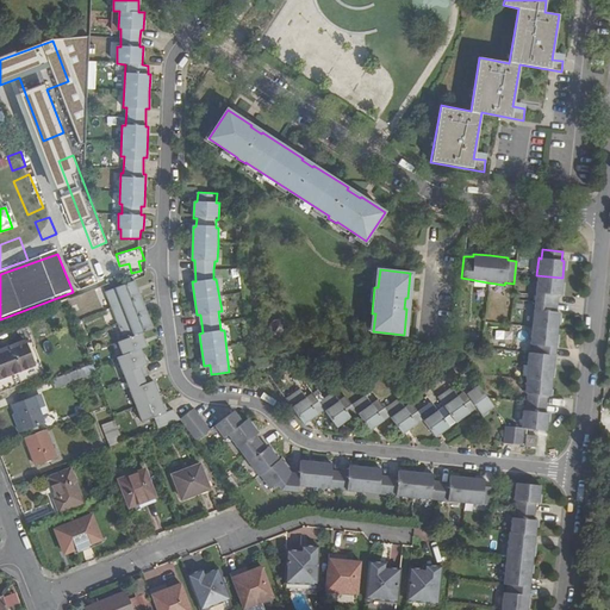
[(534,300),(556,303),(558,294),(560,296),(562,278),(536,275),(534,300)]
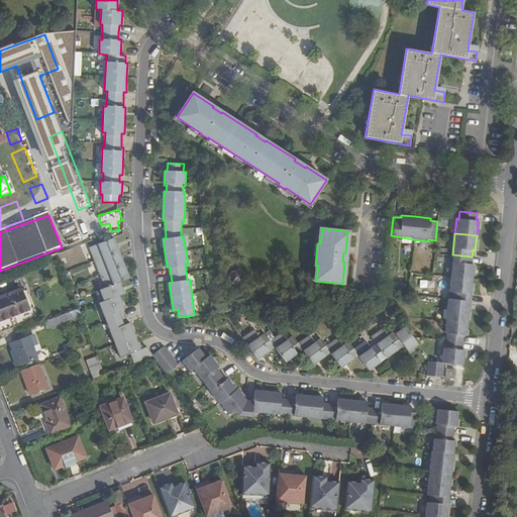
[(152,358),(165,376),(177,366),(163,347),(151,356),(146,348),(139,350),(134,337),(129,324),(126,325),(124,318),(121,311),(123,310),(118,298),(123,295),(118,284),(129,280),(113,238),(91,247),(107,289),(99,292),(103,303),(99,305),(107,325),(114,345),(120,358),(129,354),(133,366),(152,358)]
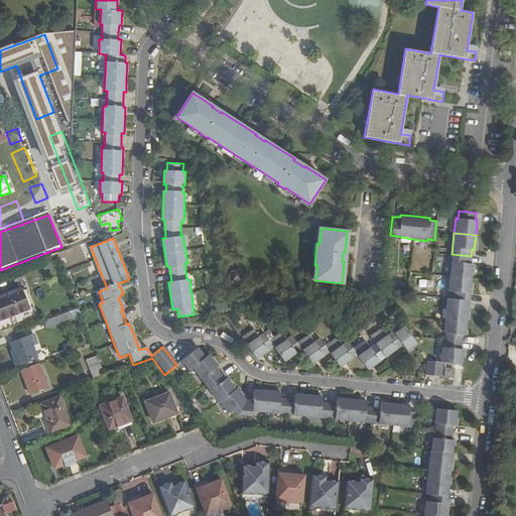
[(449,276),(471,279),(472,264),(470,264),(471,256),(452,254),(449,276)]
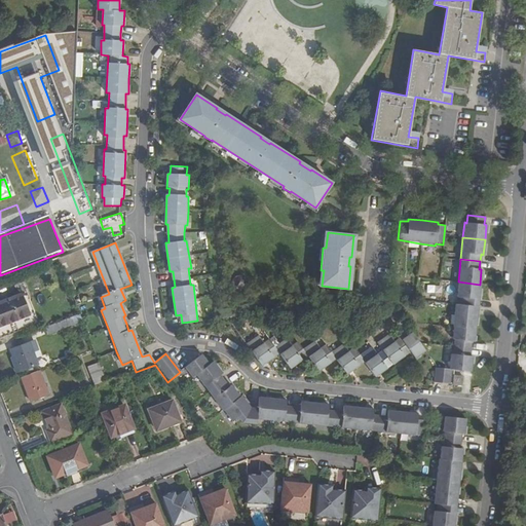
[(458,304),(477,306),(480,285),(458,282),(456,297),(459,297),(458,304)]
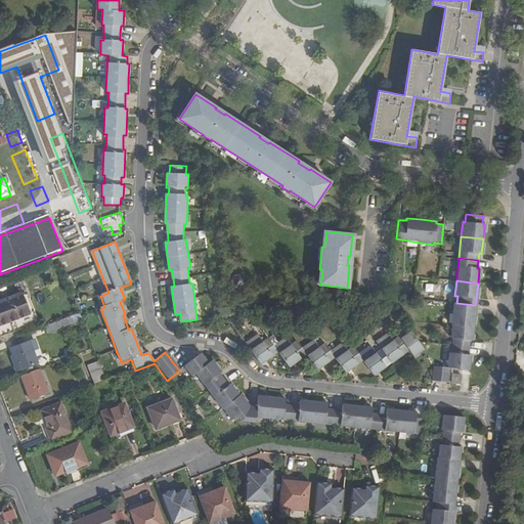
[(0,326),(29,315),(30,313),(38,310),(36,305),(46,302),(43,293),(0,309),(0,326)]
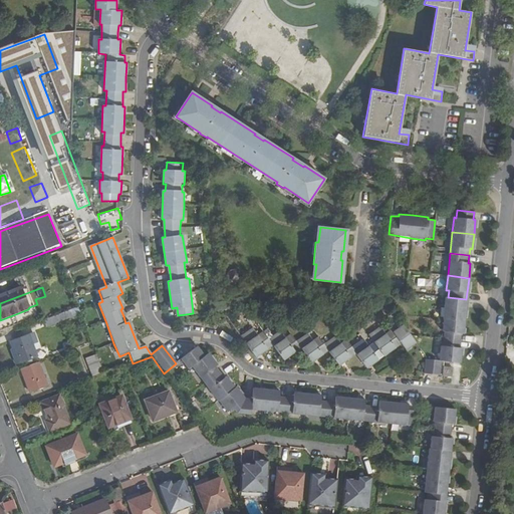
[(444,318),(464,320),(466,299),(448,297),(444,297),(442,318),(444,318)]
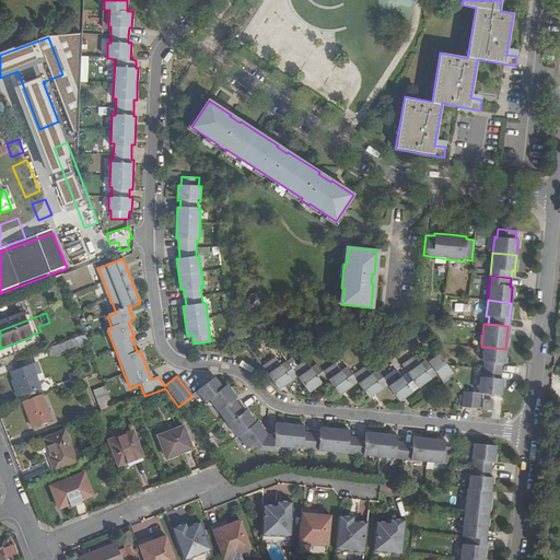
[(66,346),(49,351),(53,360),(69,354),(66,346)]
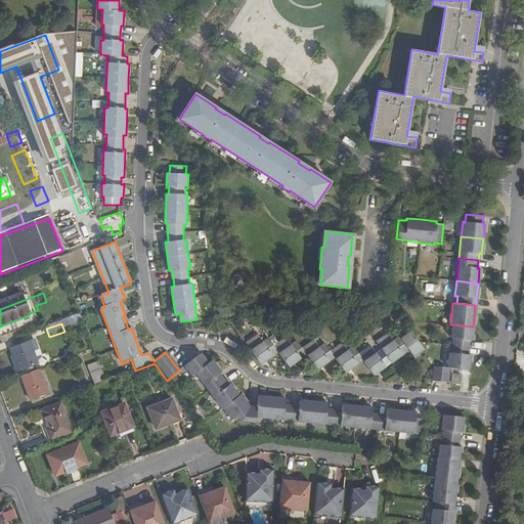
[(451,345),(468,347),(469,339),(472,340),(473,326),(452,324),(450,337),(452,338),(451,345)]
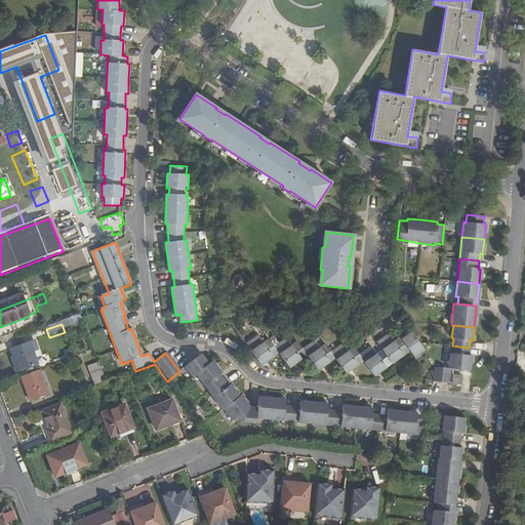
[(314,340),(303,349),(297,341),(291,346),(286,337),(275,347),(269,338),(264,341),(258,334),(246,344),(260,363),(278,352),(289,367),(308,355),(318,369),(334,358),(345,372),(363,360),(375,375),(390,365),(409,351),(413,357),(423,350),(411,332),(400,339),(399,337),(394,341),(389,333),(377,342),(381,351),(379,352),(377,354),(371,347),(360,355),(354,347),(348,351),(341,344),(330,352),(325,345),(320,349),(314,340)]
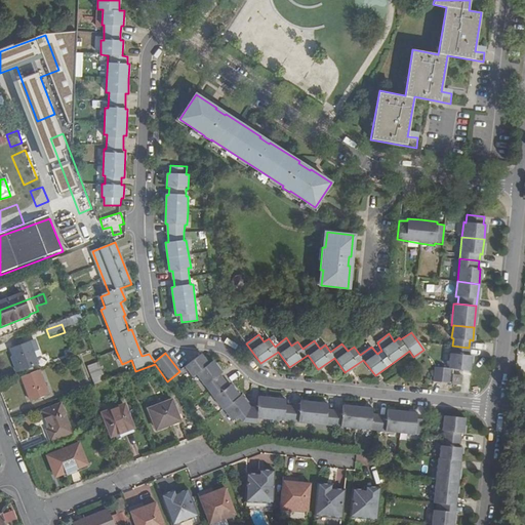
[(18,360),(23,371),(37,366),(29,345),(10,352),(14,361),(18,360)]
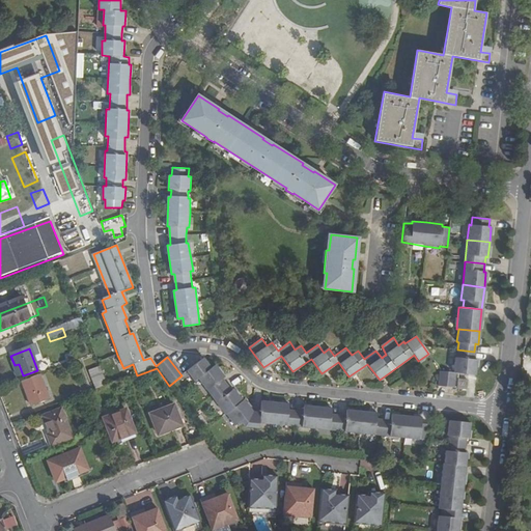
[(453,372),(457,372),(467,373),(474,374),(476,359),(474,359),(474,352),(457,350),(456,357),(454,357),(453,372)]
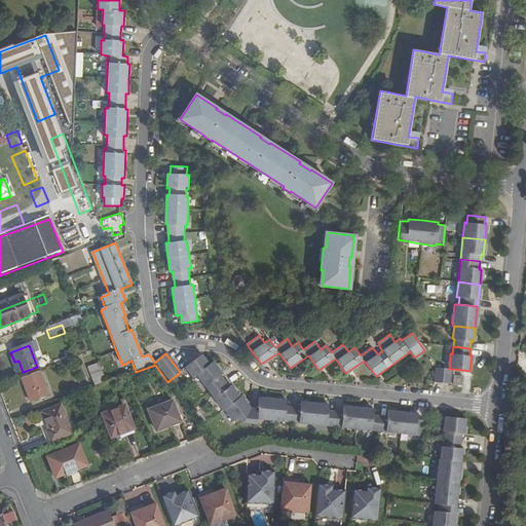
[(222,410),(223,410),(232,422),(237,417),(241,423),(256,424),(256,419),(269,420),(291,422),(311,424),(333,426),(355,428),(377,430),(400,433),(422,435),(423,419),(416,419),(417,413),(402,411),(387,410),(386,416),(379,415),(372,414),(372,409),(358,407),(342,406),(342,412),(334,411),(327,410),(328,404),(300,402),(299,408),(292,407),(285,407),(286,400),(258,398),(257,409),(251,408),(240,397),(239,398),(230,386),(228,387),(224,381),(219,375),(222,374),(213,362),(209,366),(201,355),(184,369),(192,378),(195,375),(209,392),(222,410)]
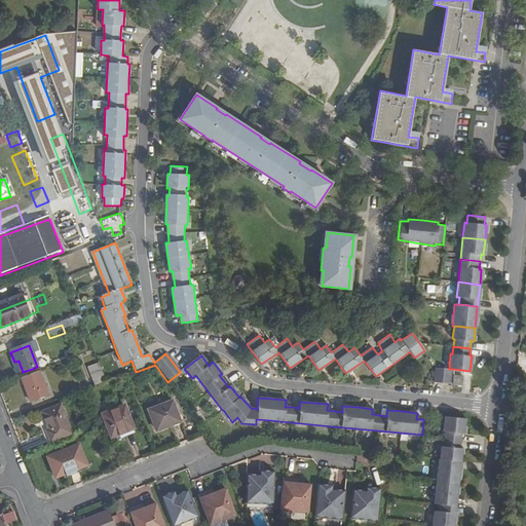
[(19,361),(14,362),(19,374),(23,372),(19,361)]
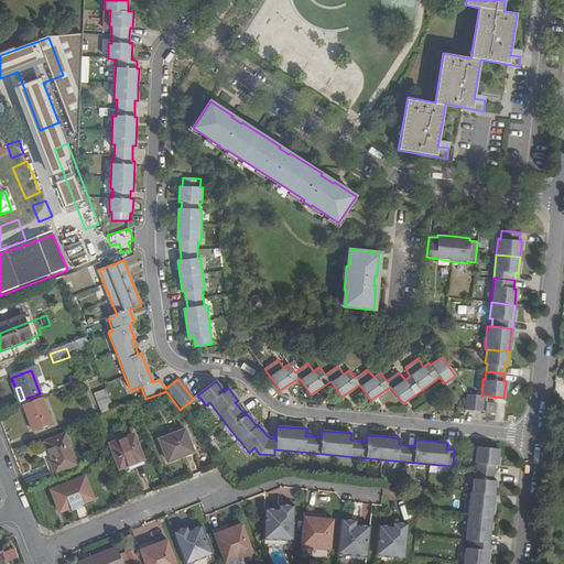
[(486,396),(481,396),(466,393),(465,410),(481,411),(485,411),(485,412),(495,413),(496,403),(486,402),(486,396)]
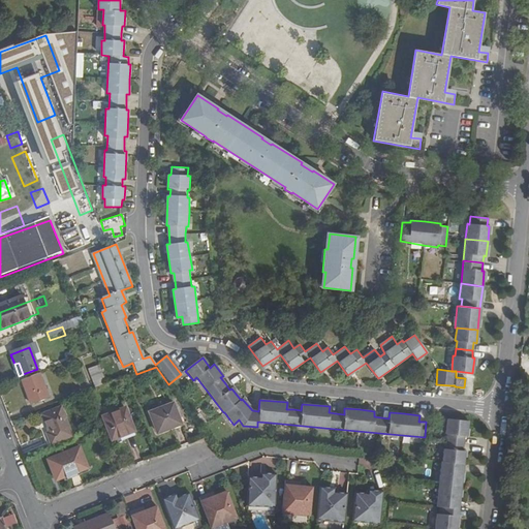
[(47,400),(37,376),(20,382),(29,406),(47,400)]
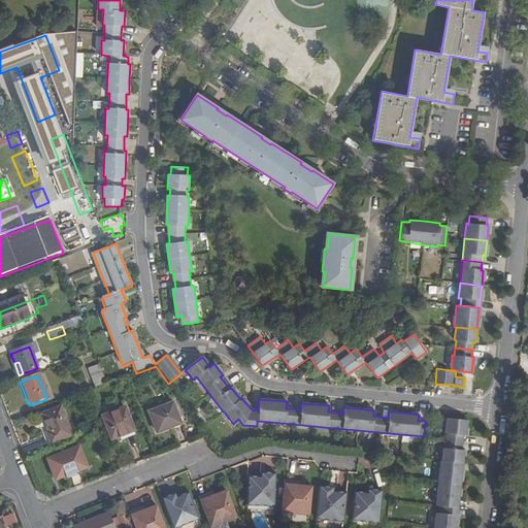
[(93,382),(96,389),(107,385),(104,377),(93,382)]
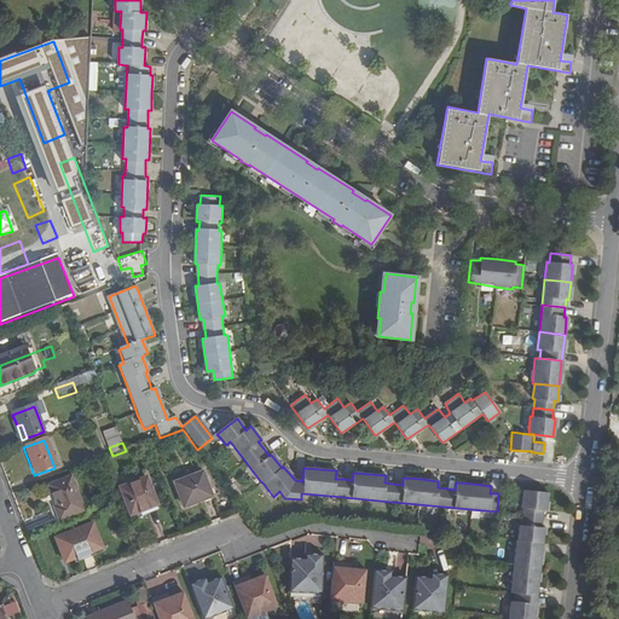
[(206,482),(203,475),(175,486),(184,509),(212,499),(206,482)]
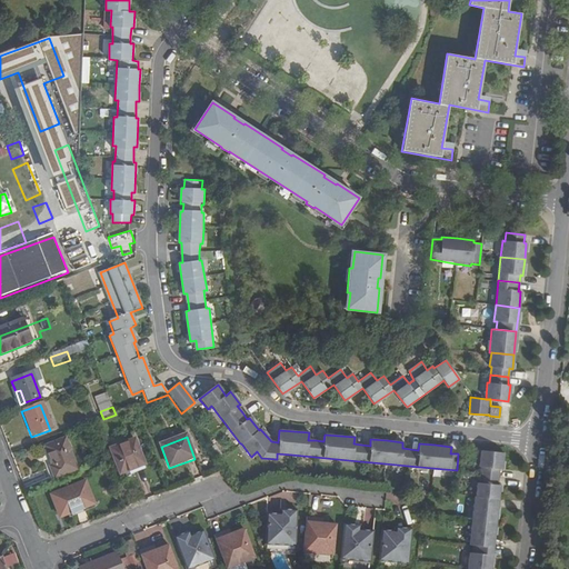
[(50,469),(55,480),(77,471),(66,440),(46,448),(53,468),(50,469)]
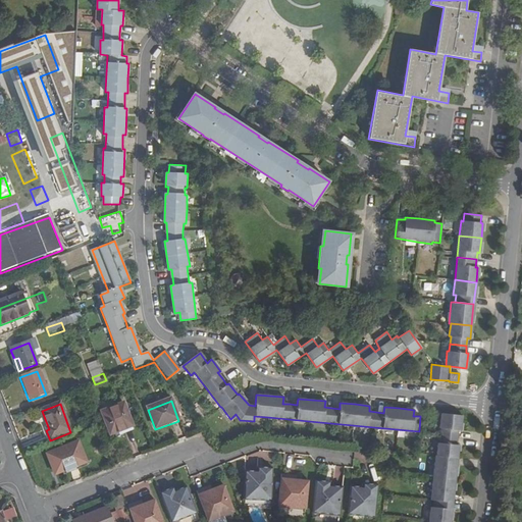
[(109,437),(118,434),(116,430),(131,425),(123,406),(101,414),(109,437)]
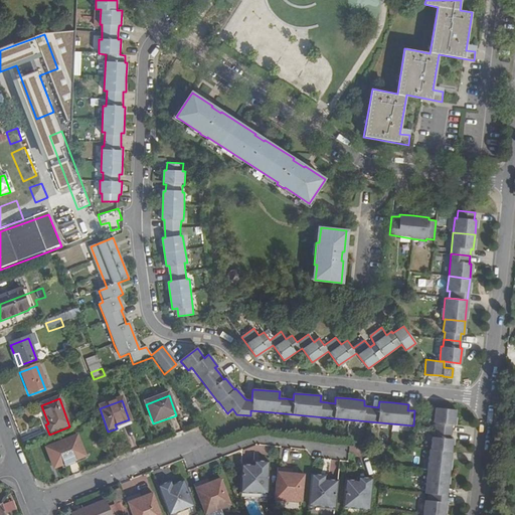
[(444,514),(446,495),(449,473),(451,451),(452,438),(450,438),(451,423),(454,423),(455,408),(434,406),(433,421),(434,421),(434,428),(433,436),(431,436),(430,449),(428,449),(426,471),(424,493),(427,493),(426,500),(424,500),(422,514),(444,514)]
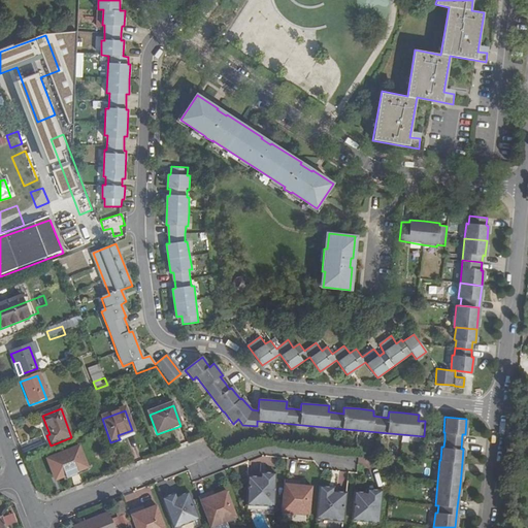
[(134,434),(132,430),(118,435),(120,439),(134,434)]
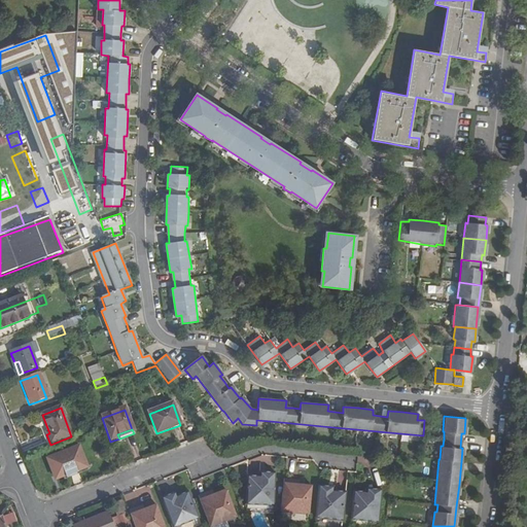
[(54,481),(63,477),(63,475),(67,472),(70,475),(86,468),(79,449),(46,461),(54,481)]
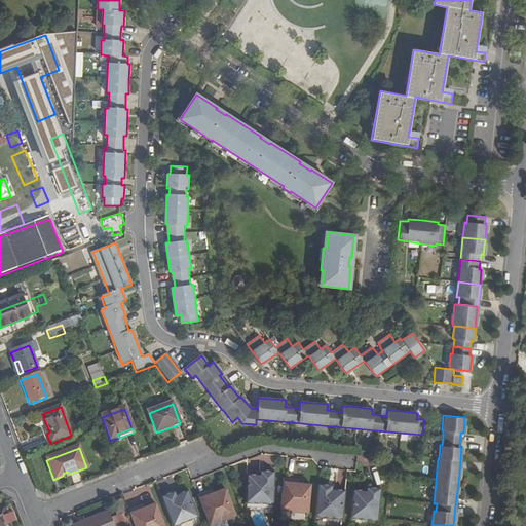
[(87,473),(86,467),(70,474),(67,472),(63,474),(63,476),(65,481),(87,473)]
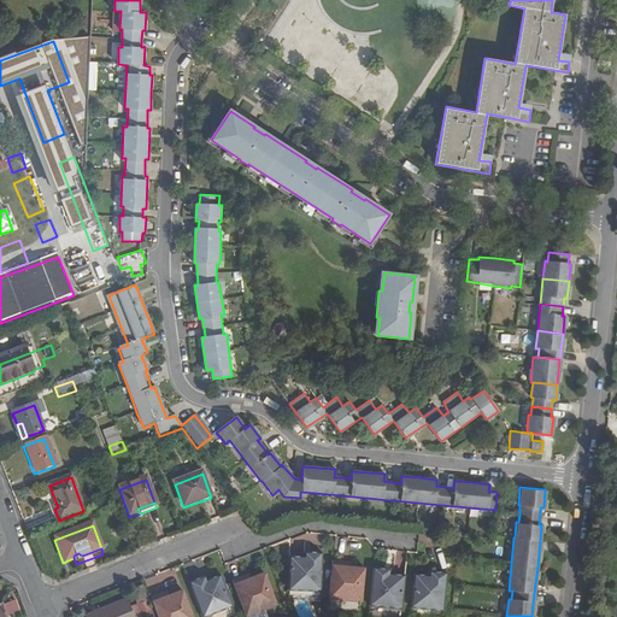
[(321,554),(311,553),(311,558),(303,557),(288,556),(286,591),(318,593),(321,554)]
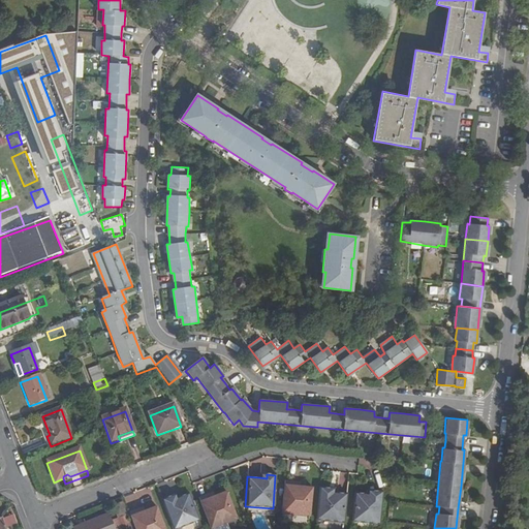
[(293,484),(285,483),(282,516),(310,518),(312,489),(300,488),(292,487),(293,484)]
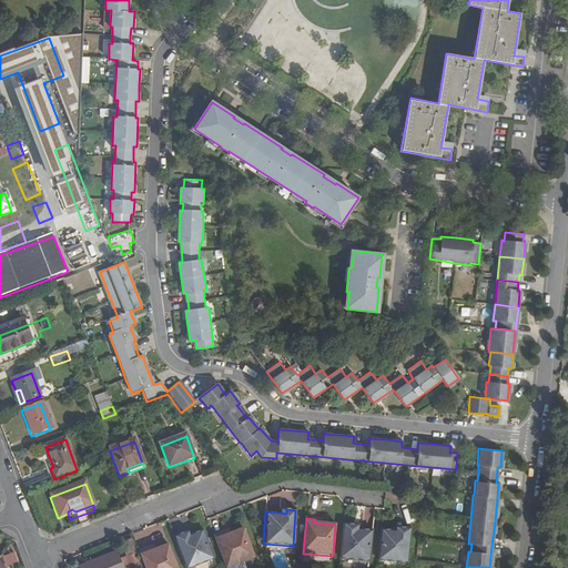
[(353,524),(344,524),(341,559),(371,561),(373,530),(359,529),(352,528),(353,524)]
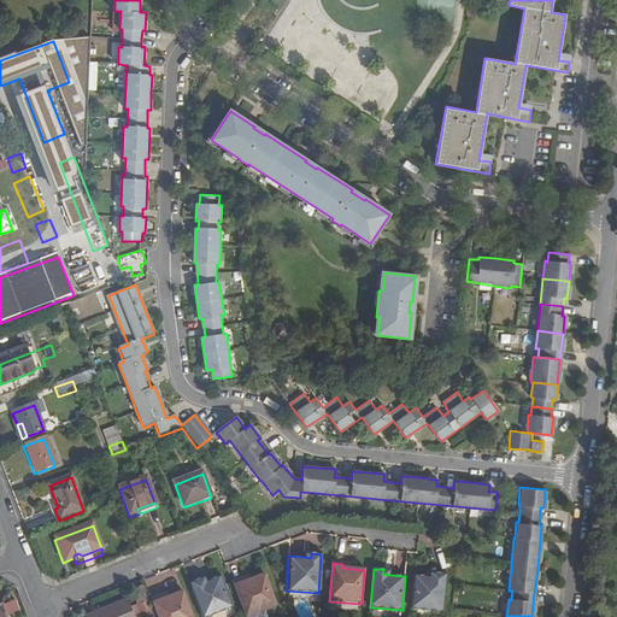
[(429,577),(413,575),(411,609),(444,612),(447,574),(438,573),(436,577),(429,577)]
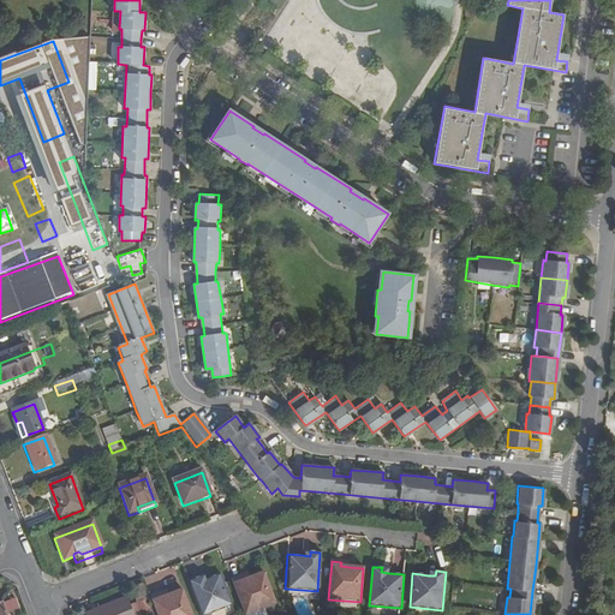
[(240,578),(231,581),(243,614),(249,614),(275,605),(263,574),(249,579),(242,581),(240,578)]
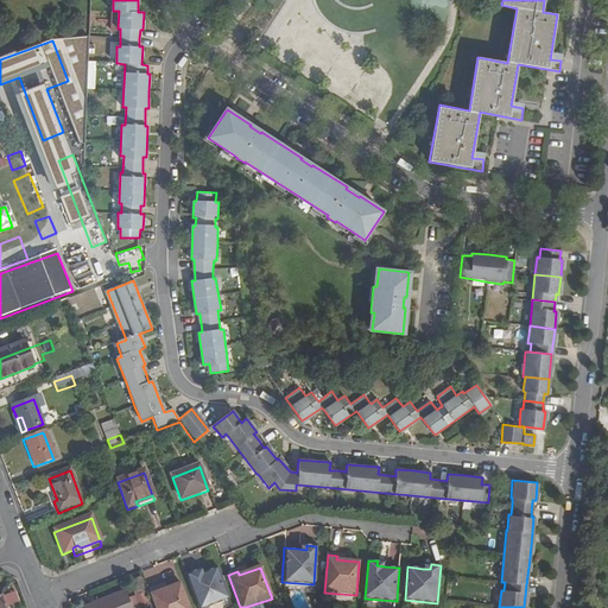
[(195,574),(185,577),(196,607),(209,607),(229,601),(217,570),(196,577),(195,574)]
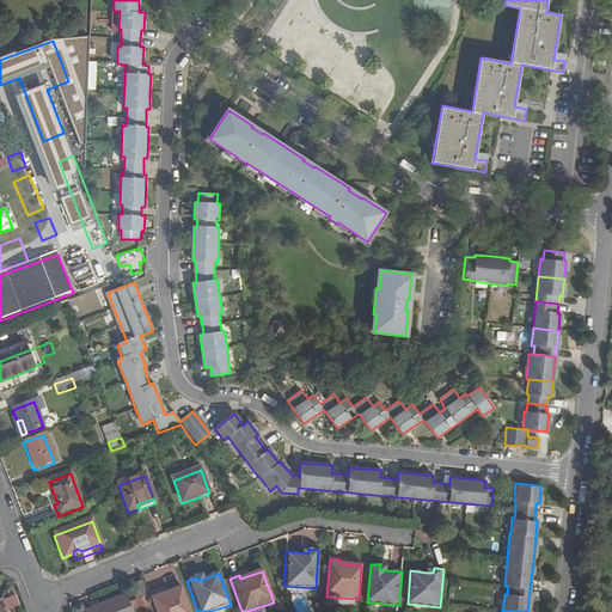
[(158,593),(148,597),(153,611),(188,611),(181,589),(159,598),(158,593)]
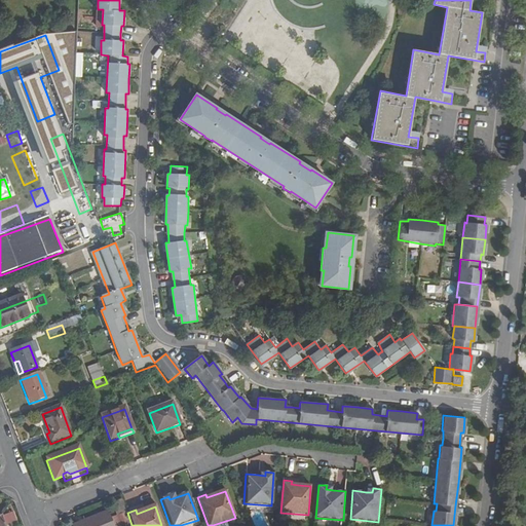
[(0,513),(0,525),(8,525),(4,512),(0,513)]
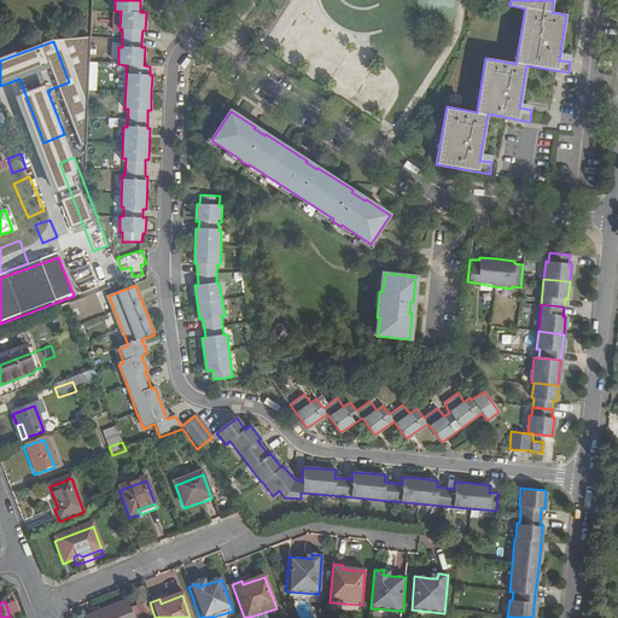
[(117,617),(112,606),(95,613),(97,617),(117,617)]
